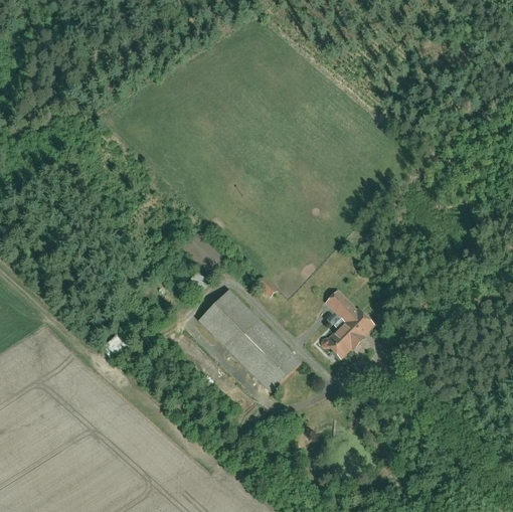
[(200,231),(183,244),(196,262),(206,253),(208,257),(215,250),(200,231)]
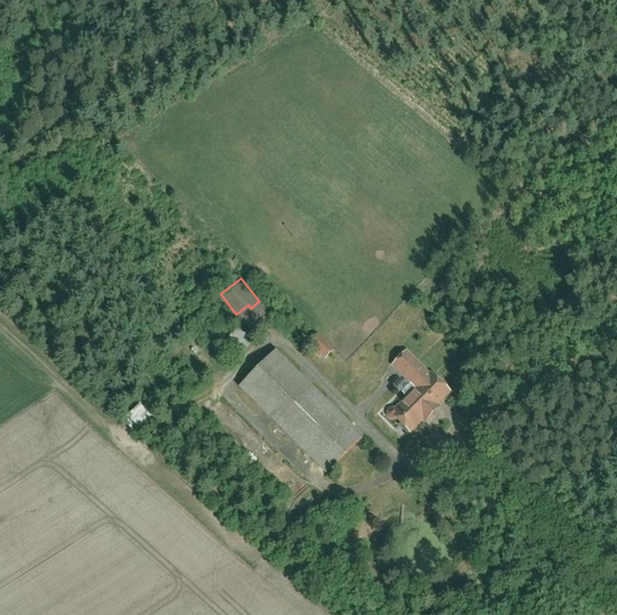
[(241,337),(246,332),(238,325),(225,340),(238,352),(247,342),(241,337)]
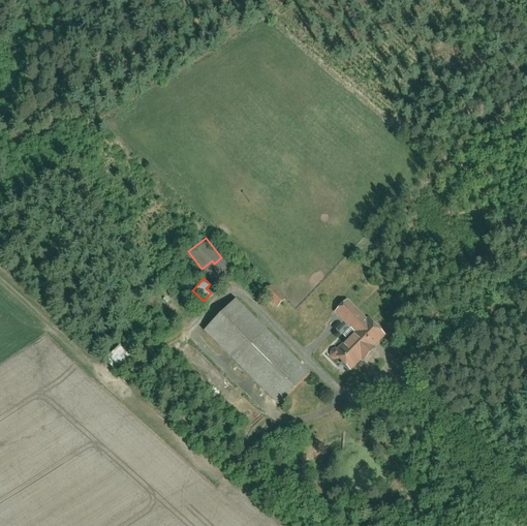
[(276,281),(268,285),(275,303),(284,299),(276,281)]
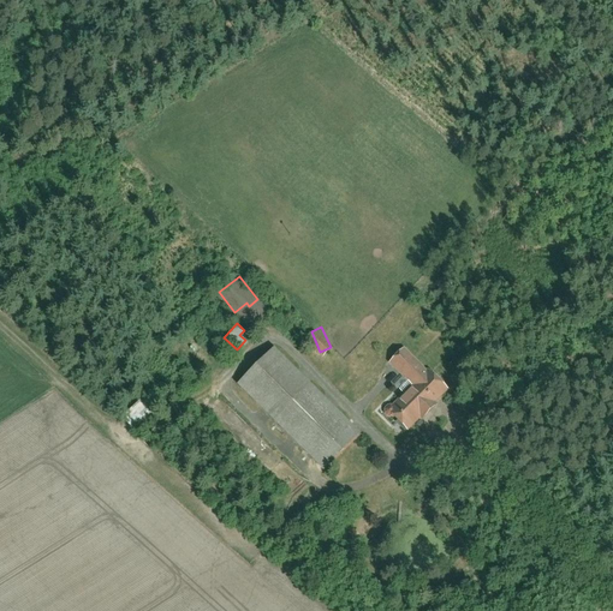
[(405,342),(388,360),(409,381),(384,406),(406,429),(448,387),(405,342)]
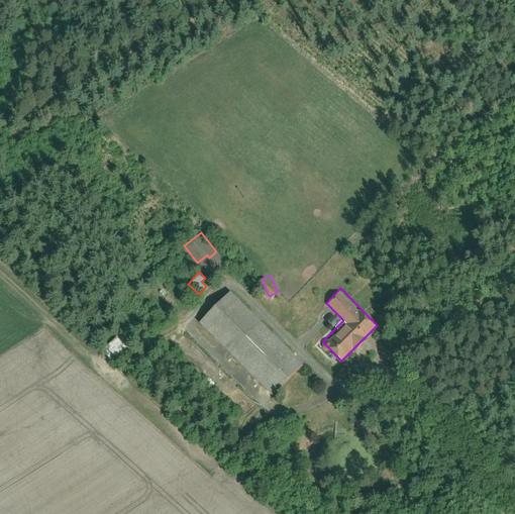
[(301,363),(229,289),(198,320),(270,393),(301,363)]
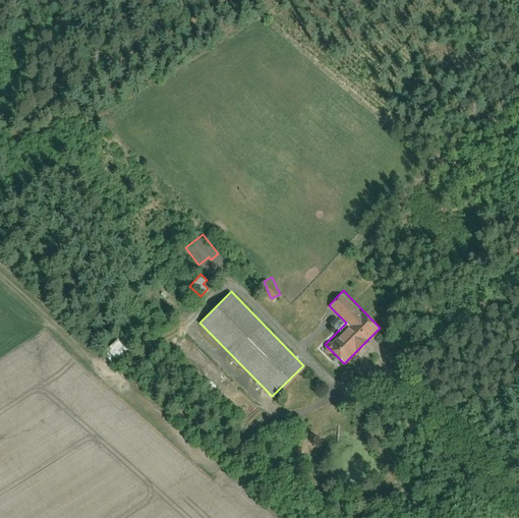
[(104,350),(114,361),(129,348),(119,337),(104,350)]
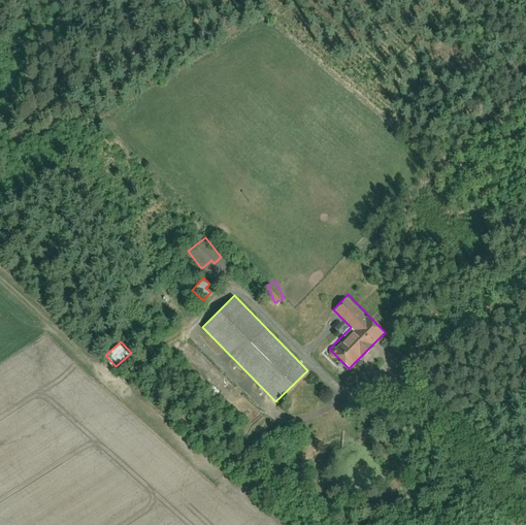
All buildings are outlined.
